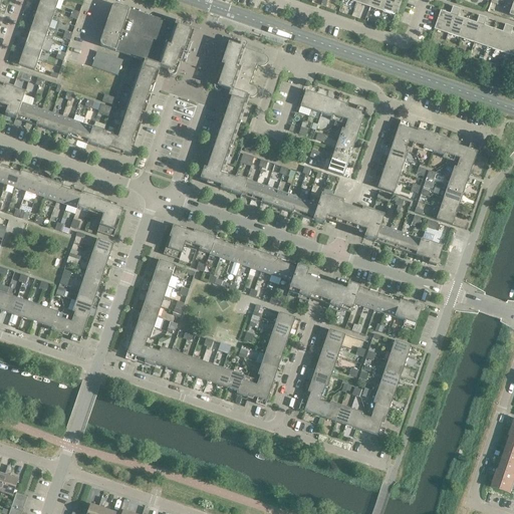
[(58,0),(40,0),(39,3),(55,9),(58,0)]
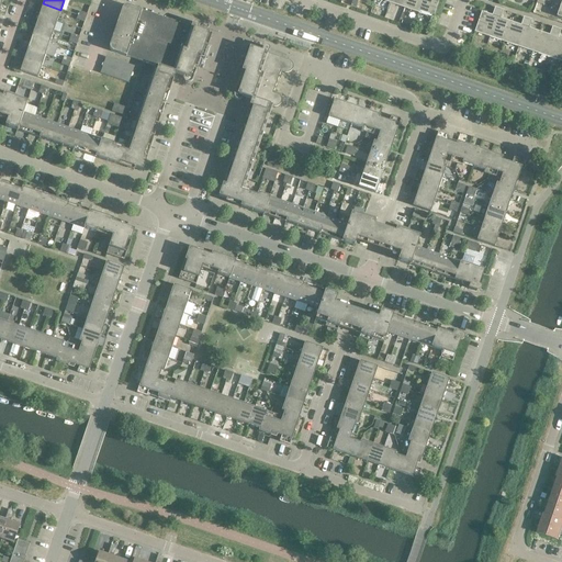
[(422,0),(406,0),(404,8),(418,13),(422,0)]
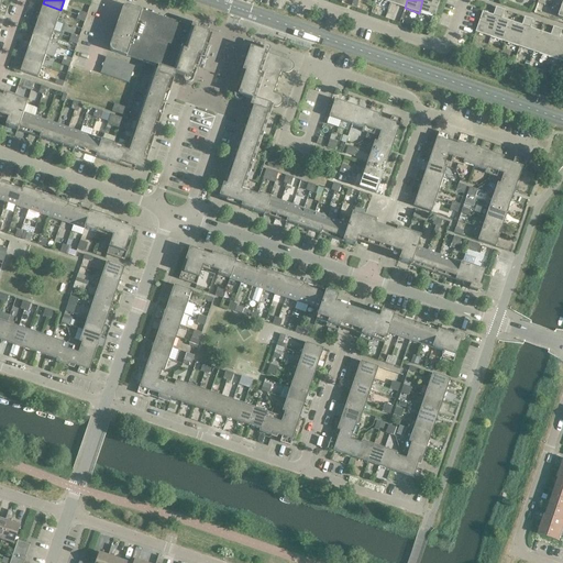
[(422,0),(419,13),(433,18),(439,0),(422,0)]
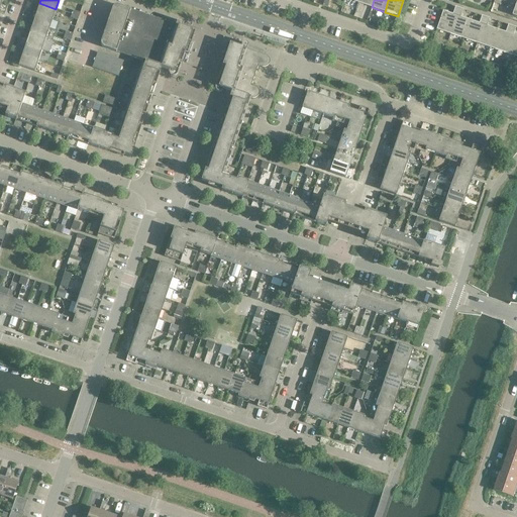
[(56,9),(39,3),(36,14),(53,19),(56,9)]
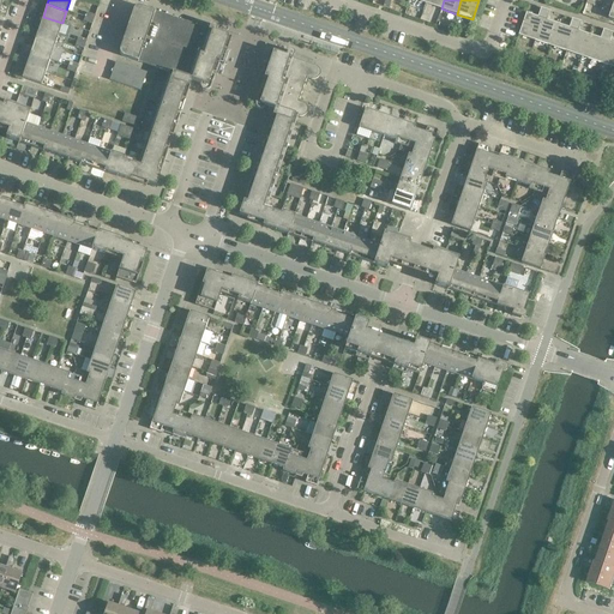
[(132,12),(128,24),(120,48),(120,49),(120,50),(120,52),(120,53),(120,54),(121,54),(121,55),(122,55),(122,56),(124,56),(124,58),(125,58),(127,59),(138,61),(169,72),(138,162),(124,157),(110,152),(104,172),(130,181),(130,180),(136,182),(146,186),(146,182),(156,186),(161,173),(157,172),(161,160),(164,148),(168,149),(173,137),(178,124),(174,122),(178,110),(181,98),(185,100),(190,86),(186,85),(188,79),(192,80),(200,84),(200,85),(200,86),(200,88),(202,88),(202,89),(203,90),(204,90),(205,90),(206,90),(208,90),(209,90),(209,89),(210,89),(210,88),(211,88),(211,86),(211,85),(215,74),(216,73),(215,73),(211,72),(218,54),(222,55),(228,36),(226,36),(223,35),(224,32),(227,34),(227,32),(216,29),(216,28),(216,26),(216,25),(215,25),(214,25),(212,24),(212,25),(211,25),(210,25),(210,26),(209,26),(209,28),(209,30),(155,12),(144,8),(142,7),(140,7),(139,7),(138,7),(137,7),(136,7),(136,8),(134,8),(134,10),(133,10),(133,11),(133,12),(132,12)]
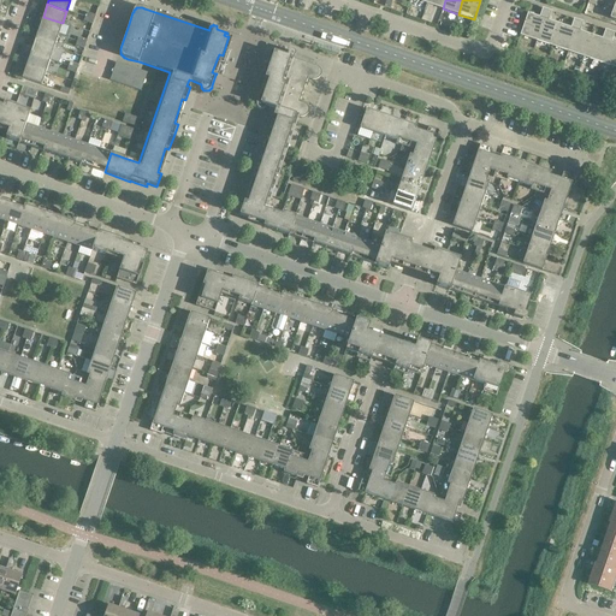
[(548,10),(543,9),(539,17),(527,13),(520,35),(537,41),(548,10)]
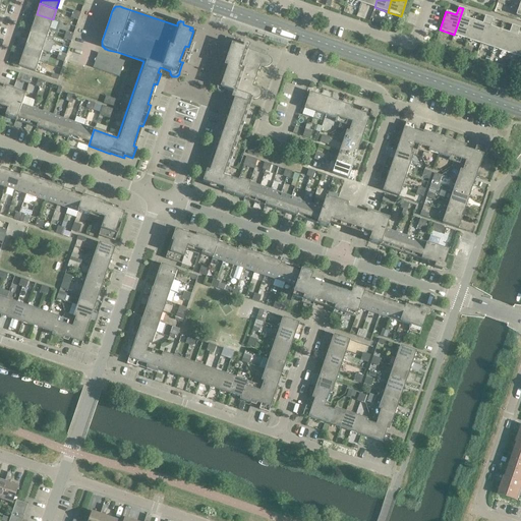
[(466,9),(463,8),(454,35),(467,39),(473,20),(464,17),(466,9)]
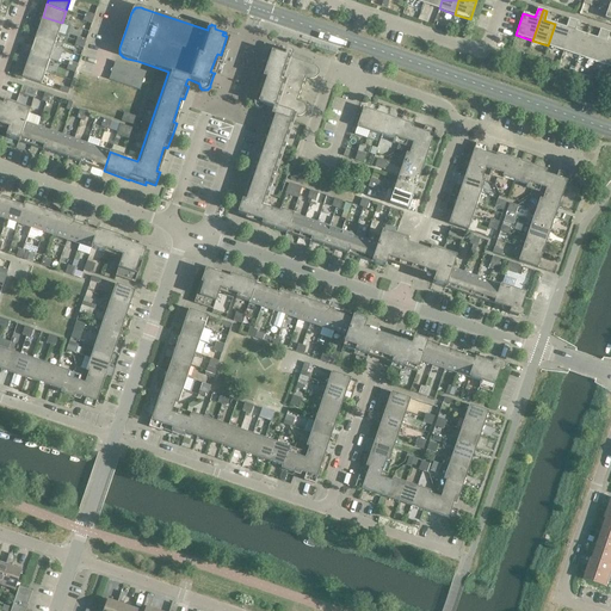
[(62,23),(43,17),(38,29),(57,35),(62,23)]
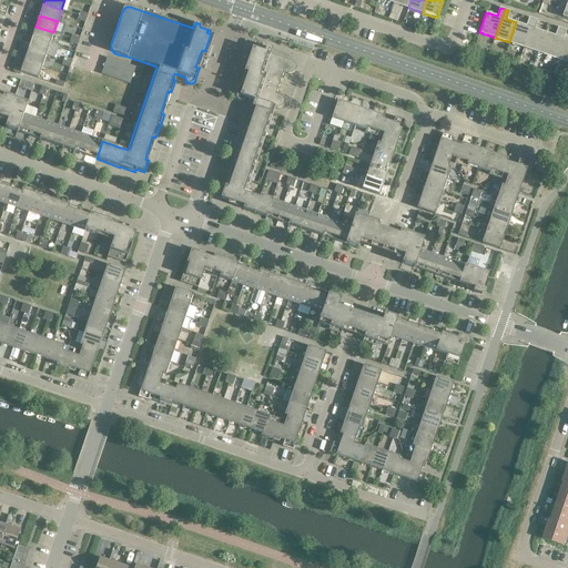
[(534,19),(529,18),(526,26),(516,22),(509,42),(524,48),(534,19)]
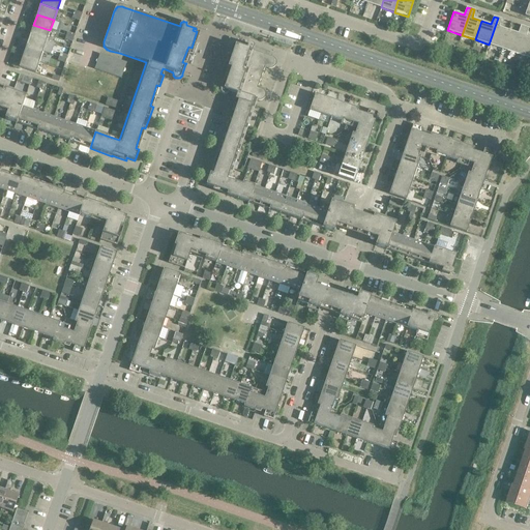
[(501,19),(498,18),(489,45),(502,49),(508,30),(499,27),(501,19)]
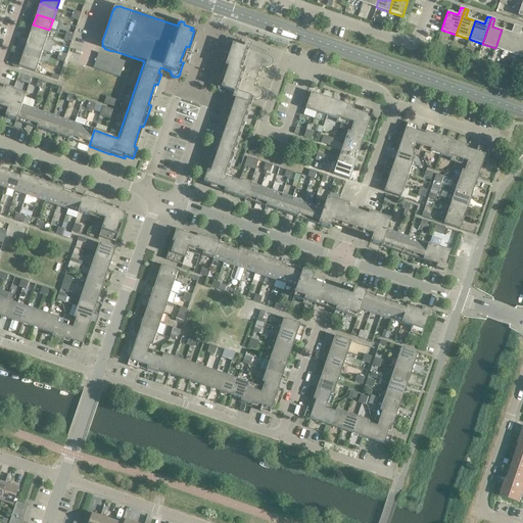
[(49,30),(33,25),(30,35),(46,41),(49,30)]
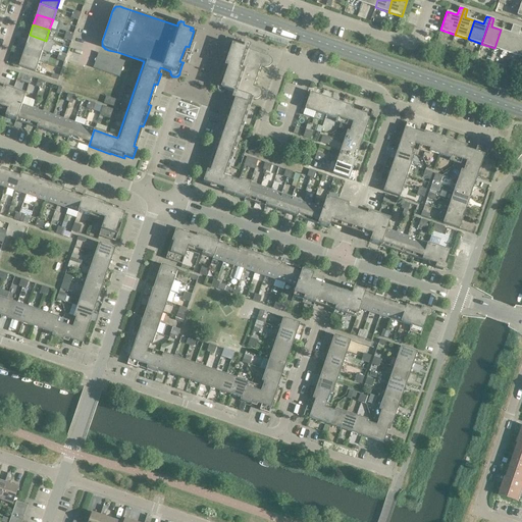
[(517,27),(513,25),(510,33),(501,30),(494,48),(508,53),(517,27)]
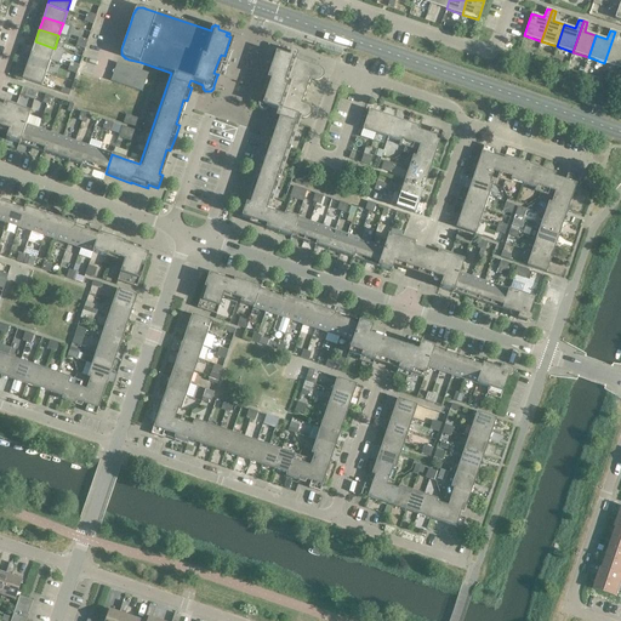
[(620,33),(615,32),(604,63),(620,68),(620,66),(620,43),(616,43),(620,33)]
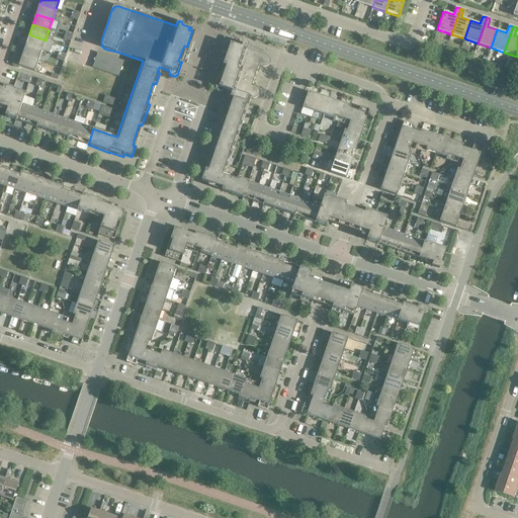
[(46,40),(29,34),(25,45),(41,51),(46,40)]
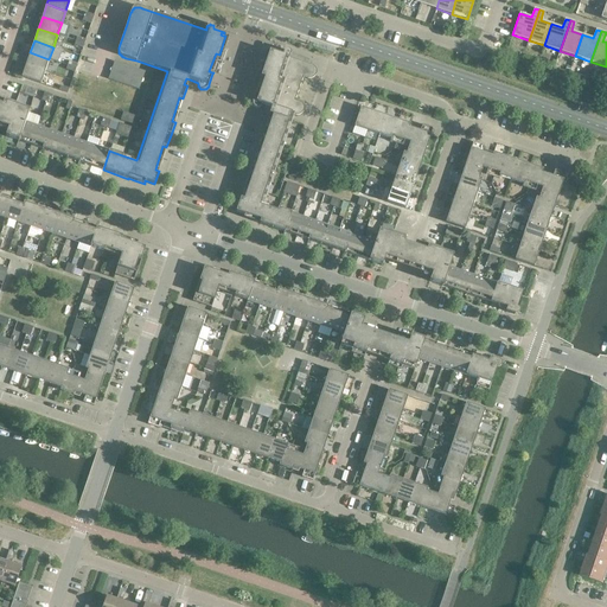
[(283,52),(273,49),(272,52),(269,51),(263,70),(267,71),(261,87),(259,85),(257,88),(256,89),(253,100),(253,101),(253,102),(253,103),(253,104),(253,106),(254,106),(254,107),(255,107),(255,108),(256,108),(257,108),(259,108),(260,108),(261,107),(262,107),(262,106),(262,104),(275,109),(273,115),(269,114),(264,127),(268,128),(260,152),(256,151),(248,176),(251,177),(243,200),(240,199),(236,212),(254,218),(253,222),(260,223),(285,231),(291,213),(278,209),(263,204),(294,115),(295,115),(296,116),(299,115),(300,115),(301,114),(302,113),(302,112),(304,110),(304,109),(304,108),(304,107),(302,104),(301,104),(300,103),(300,102),(299,102),(295,101),(302,77),(307,78),(308,80),(310,80),(311,80),(312,78),(313,77),(314,77),(315,76),(315,75),(315,74),(317,72),(317,71),(315,70),(315,69),(314,68),(313,66),(312,66),(311,65),(289,58),(291,55),(291,53),(289,52),(289,51),(288,51),(287,51),(286,51),(285,51),(283,52)]
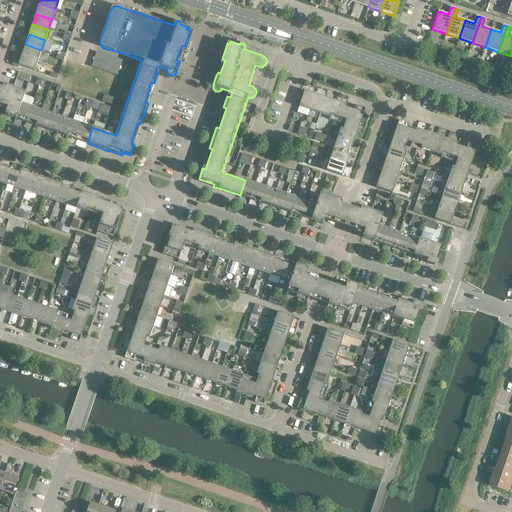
[(41,50),(25,44),(22,55),(38,60),(41,50)]
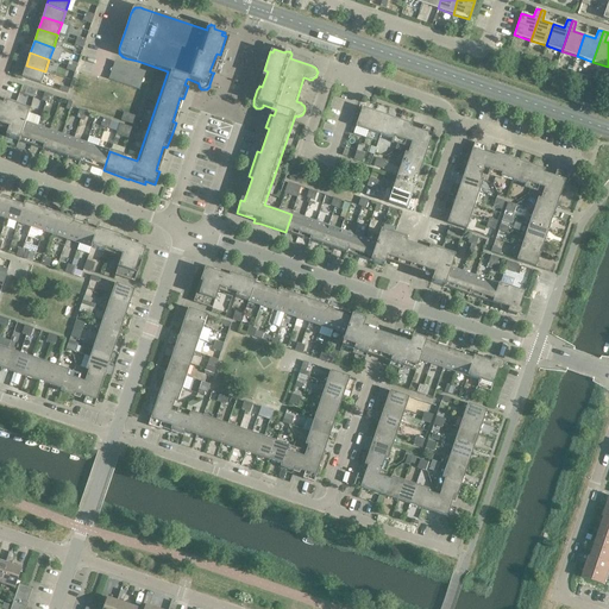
[(114,62),(108,80),(139,90),(145,73),(114,62)]
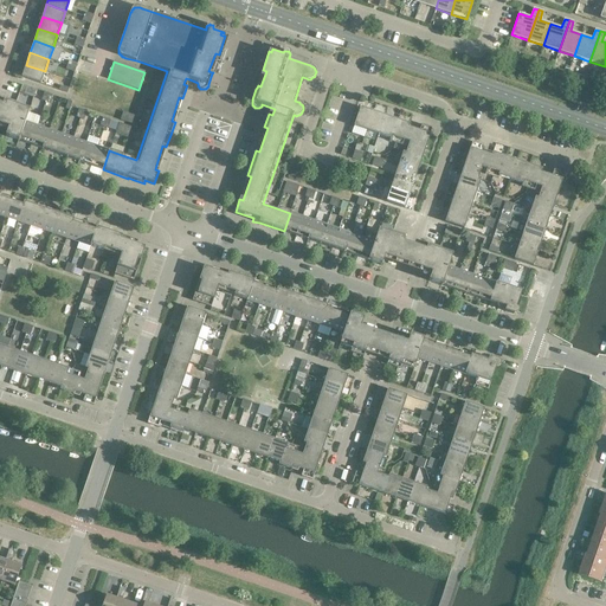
[(45,71),(26,65),(21,77),(40,84),(45,71)]
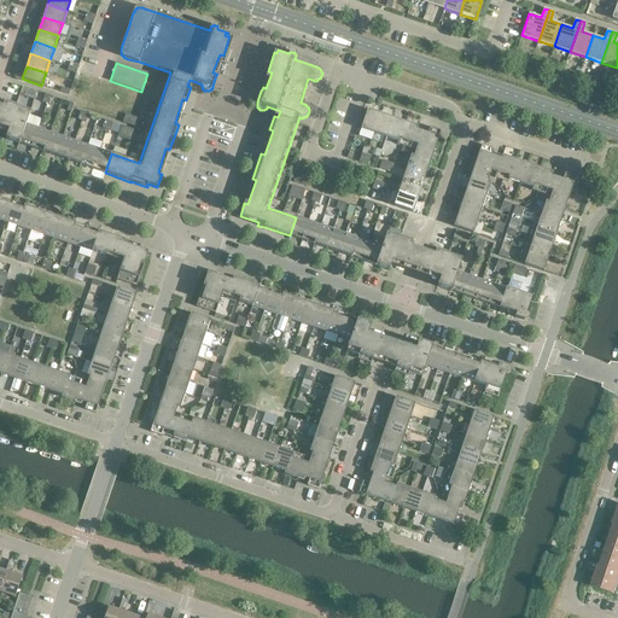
[(38,92),(23,87),(19,95),(34,100),(38,92)]
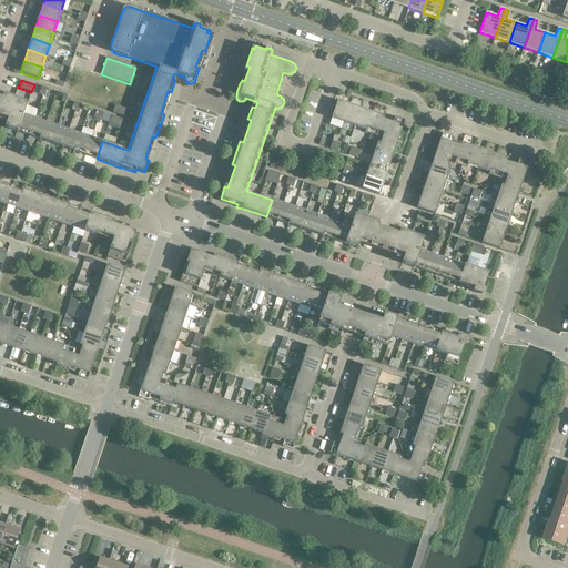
[(0,121),(7,123),(6,128),(17,132),(23,114),(28,103),(16,100),(17,97),(4,92),(2,99),(0,98),(0,121)]
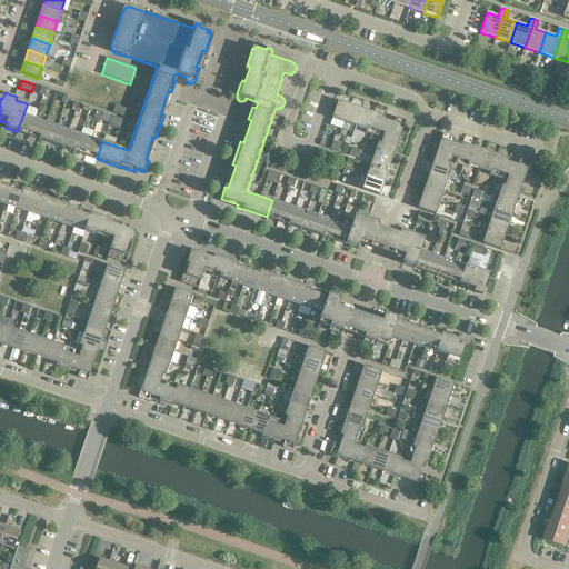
[(332,119),(345,122),(350,105),(338,101),(332,119)]
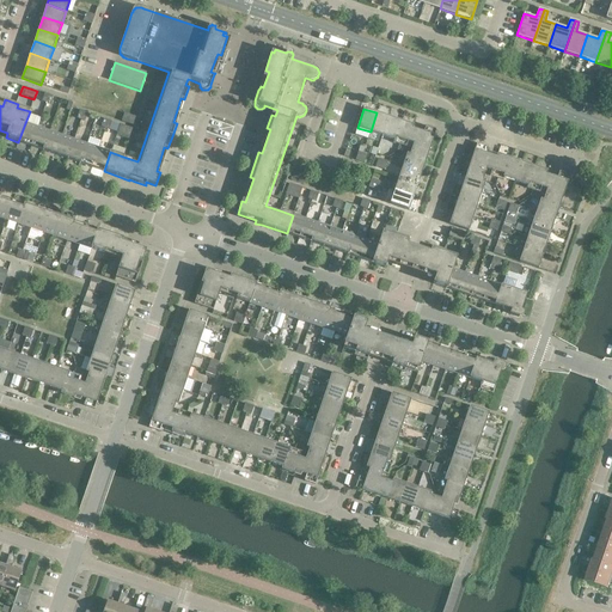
[(389,117),(377,112),(371,132),(383,136),(389,117)]
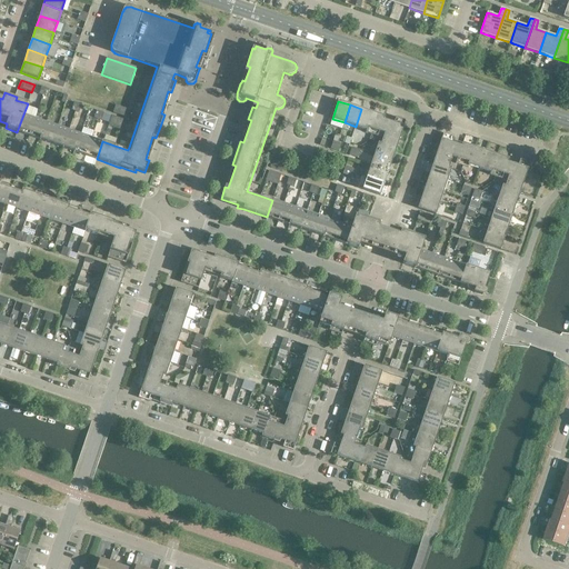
[(116,106),(112,112),(125,117),(128,109),(116,106)]
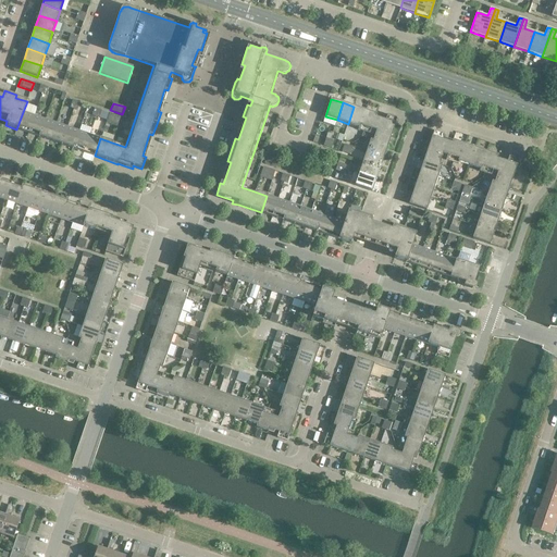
[(364,110),(354,107),(348,124),(358,127),(359,127),(364,110)]
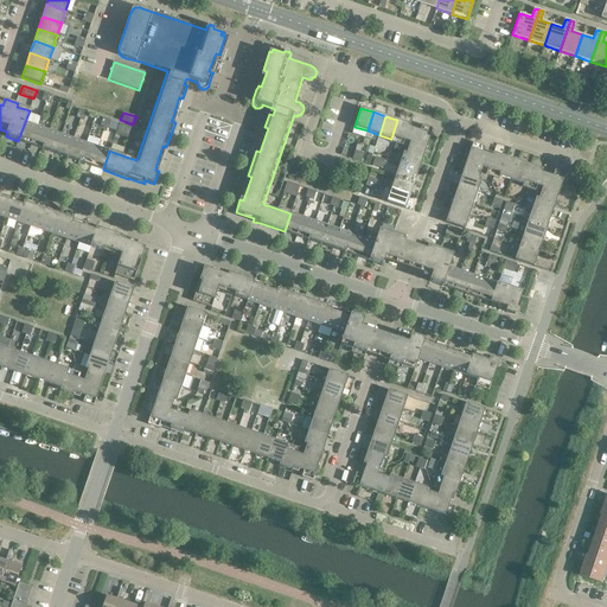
[(119,123),(107,120),(104,127),(116,132),(119,123)]
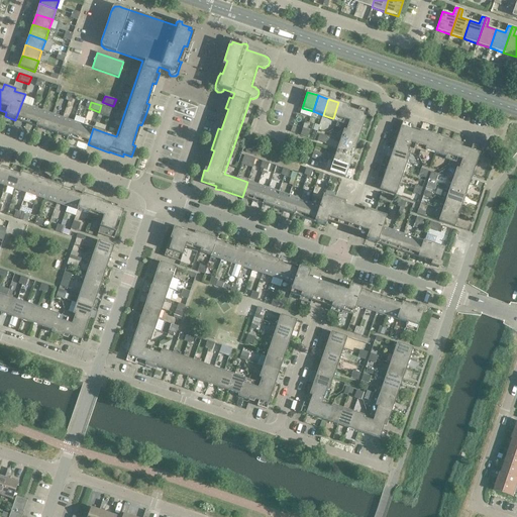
[(349,106),(338,102),(333,118),(332,118),(332,120),(343,124),(345,120),(349,121),(346,130),(345,131),(359,136),(369,109),(359,106),(357,111),(348,108),(349,106)]
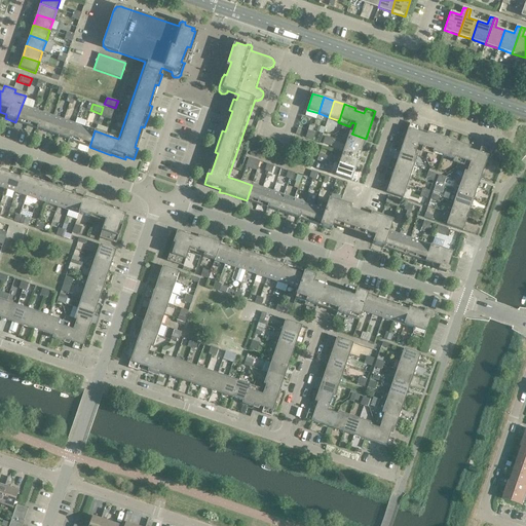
[(22,106),(15,122),(27,125),(32,109),(22,106)]
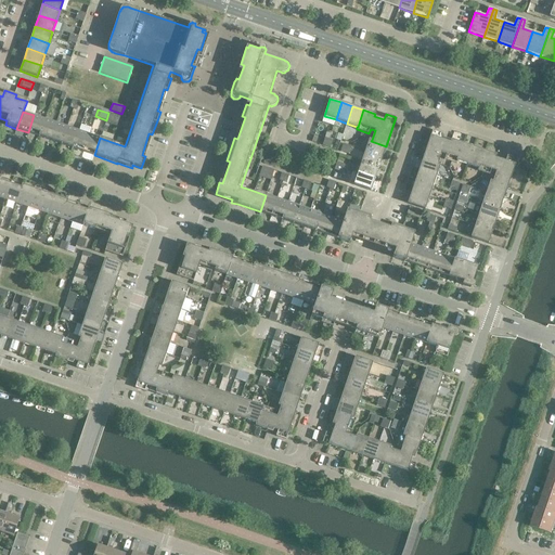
[(120,117),(108,113),(106,120),(105,123),(117,127),(120,117)]
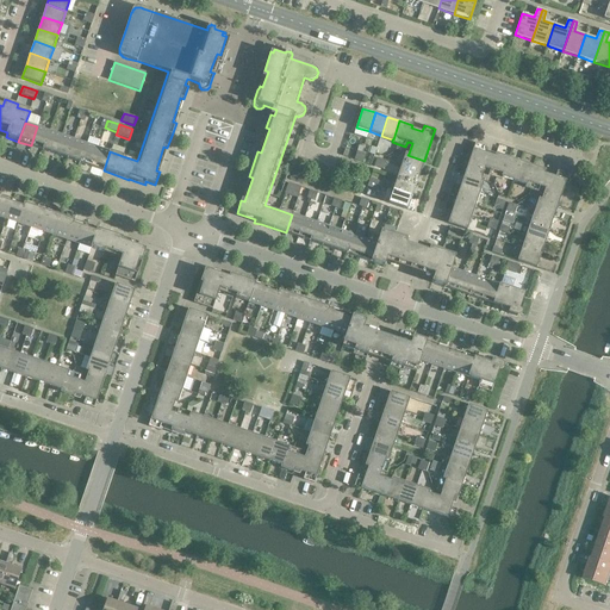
[(49,131),(37,126),(31,145),(43,150),(49,131)]
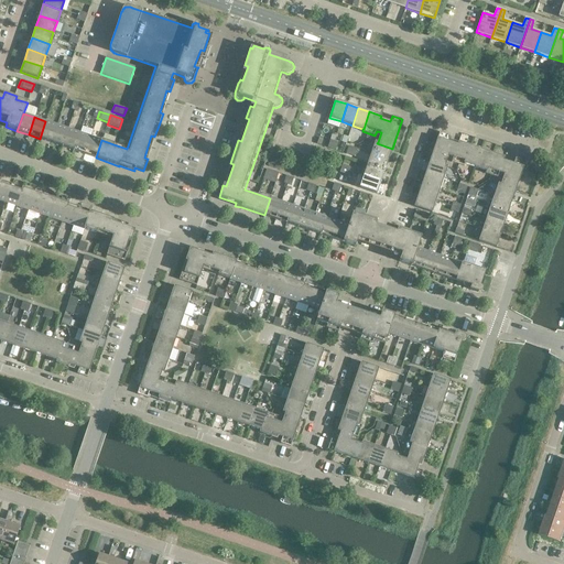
[(57,125),(45,121),(40,139),(51,142),(57,125)]
